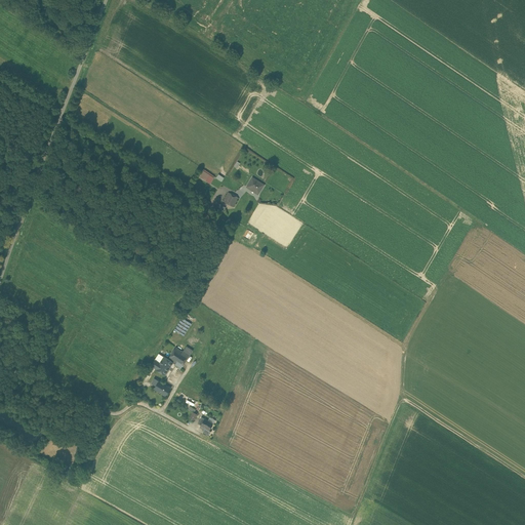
[(213,177),(207,174),(204,179),(210,184),(213,177)]
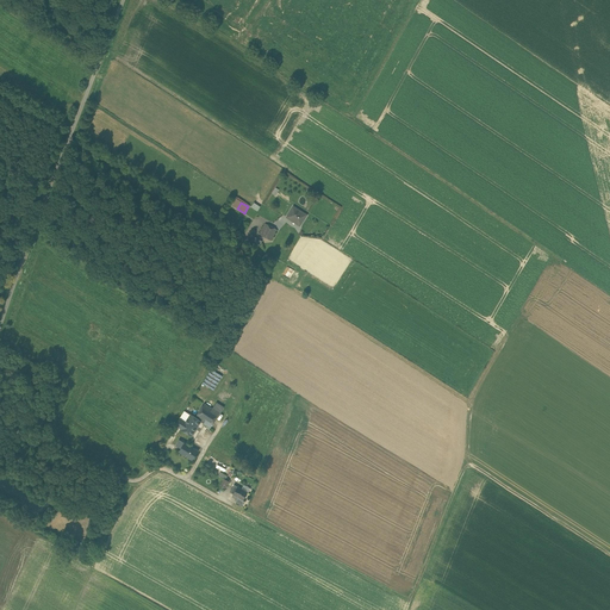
[(304,215),(292,206),(285,216),(297,224),(304,215)]
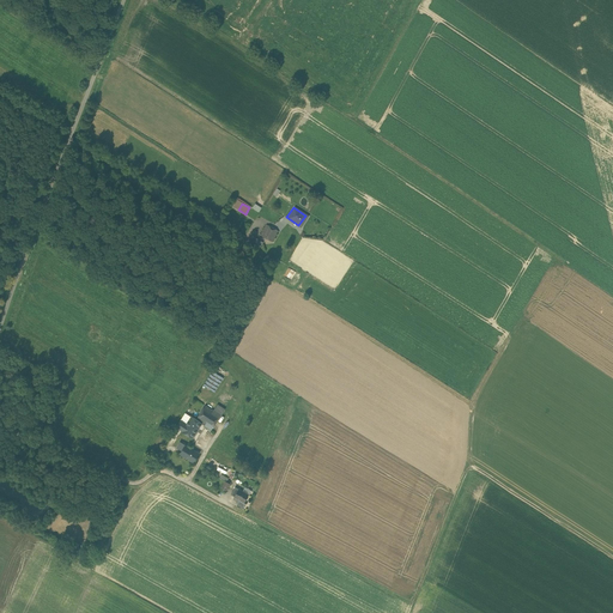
[(268,222),(262,236),(275,242),(283,229),(268,222)]
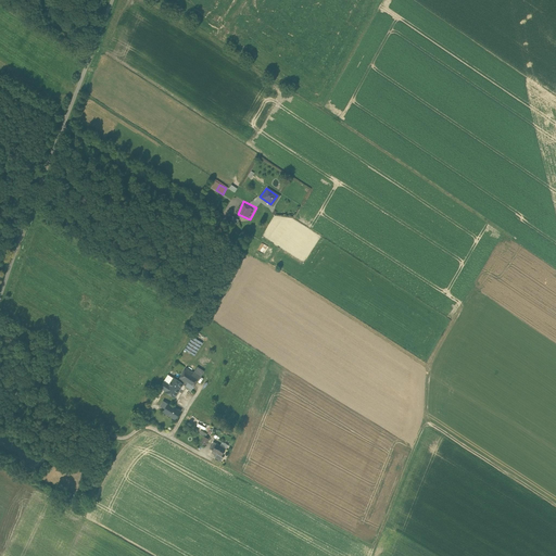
[(239,219),(229,213),(226,218),(236,225),(239,219)]
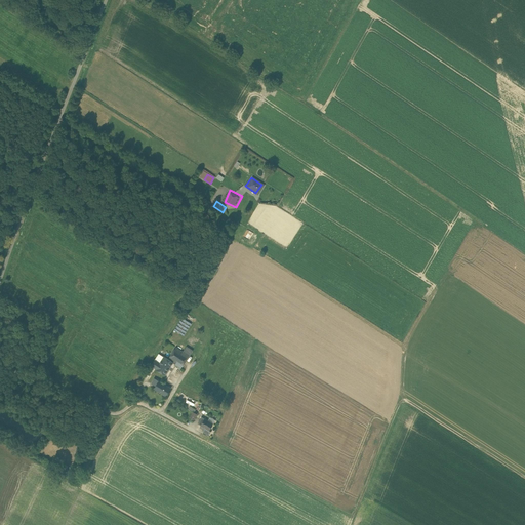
[(183,318),(174,329),(184,335),(192,324),(183,318)]
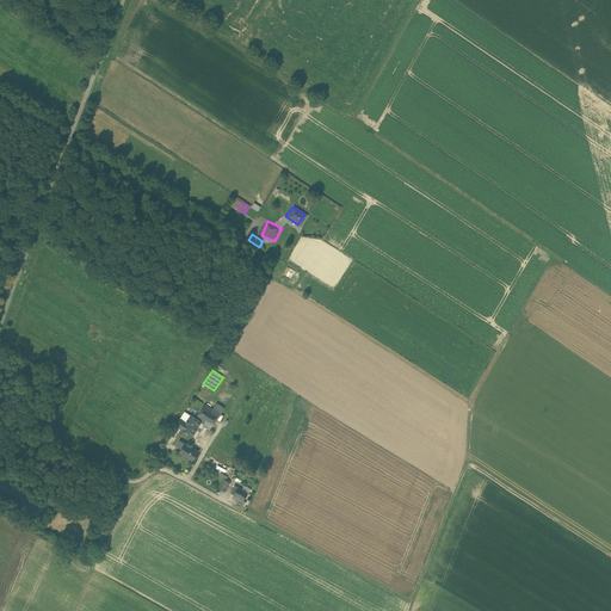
[(217,403),(214,409),(220,413),(221,414),(224,407),(217,403)]
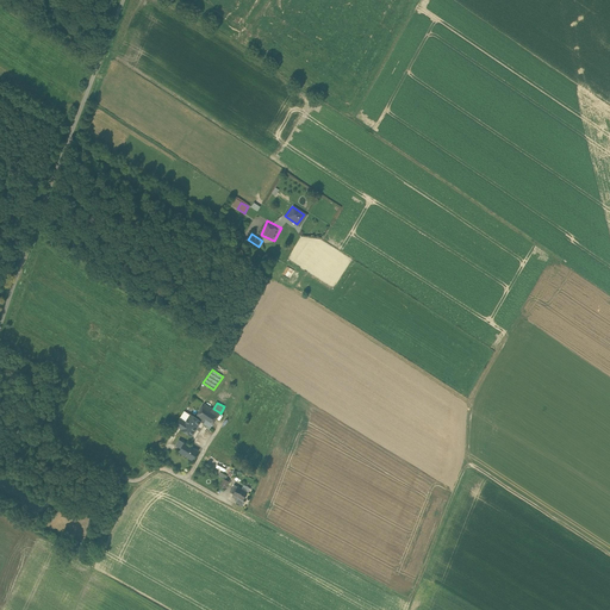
[(212,409),(204,404),(195,417),(201,421),(204,422),(203,423),(204,423),(203,424),(210,429),(219,414),(221,414),(219,412),(213,409),(212,409)]
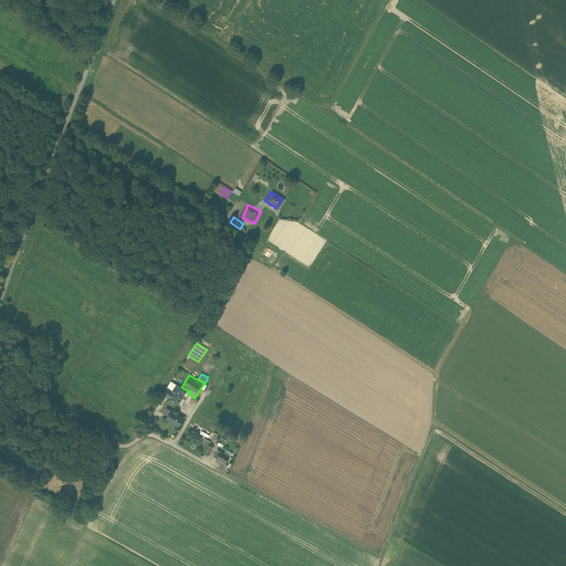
[(171,381),(167,388),(173,391),(177,384),(171,381)]
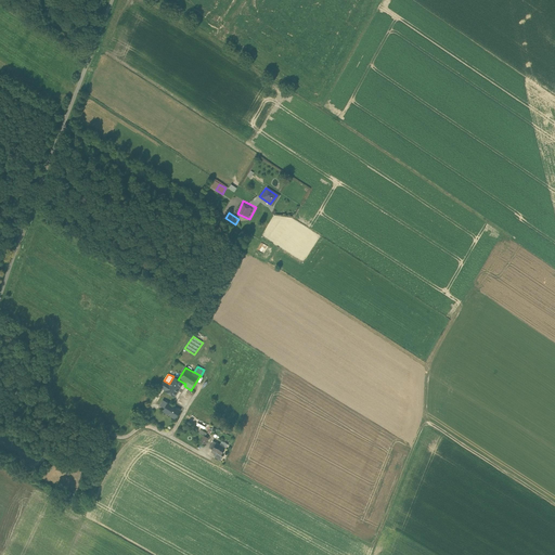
[(165,390),(175,397),(183,383),(178,379),(173,376),(169,384),(165,390)]
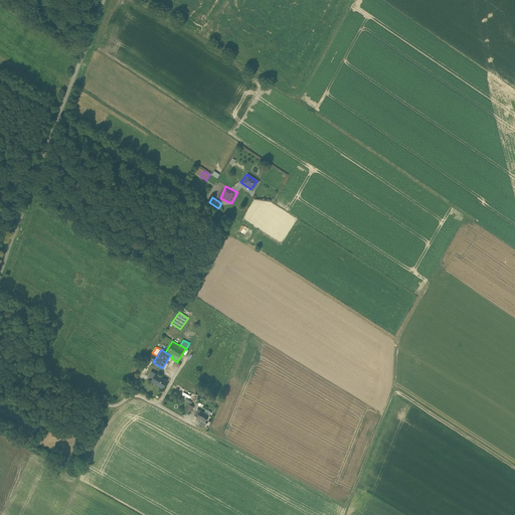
[(157,356),(152,353),(149,359),(153,362),(157,356)]
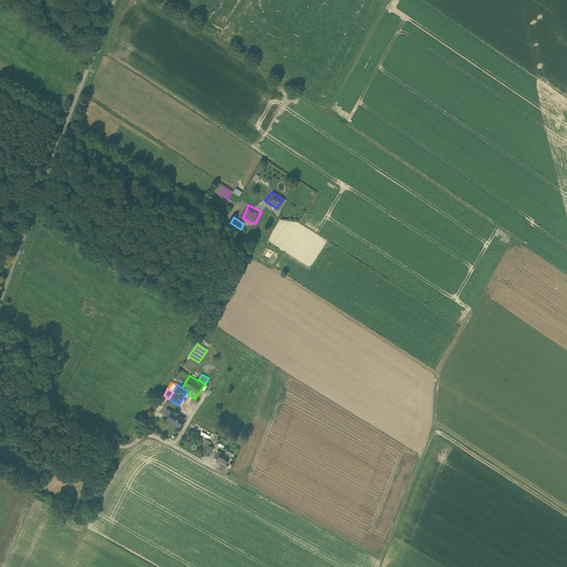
[(184,420),(172,412),(166,420),(179,428),(184,420)]
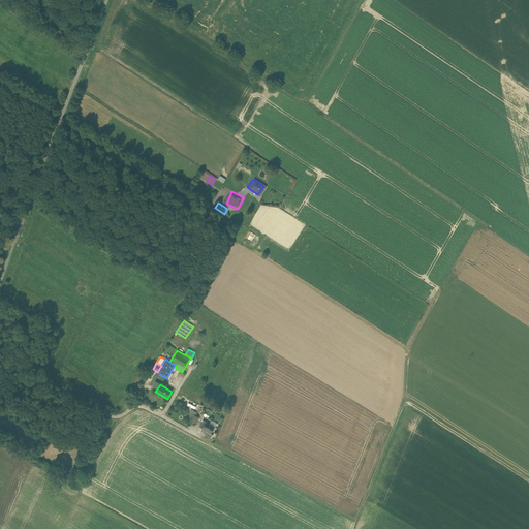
[(196,409),(198,404),(193,403),(194,401),(188,399),(186,405),(196,409)]
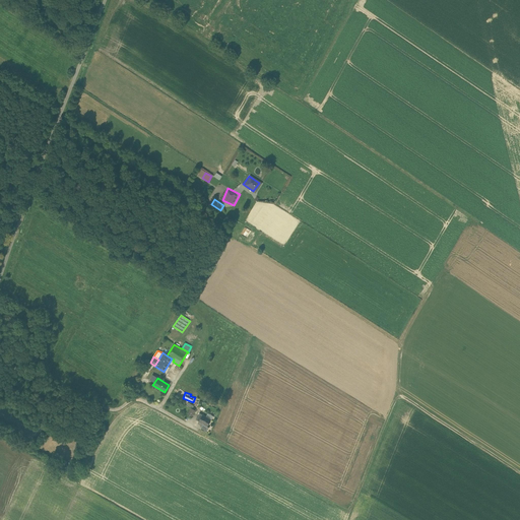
[(191,408),(187,415),(191,417),(195,410),(192,408),(191,408)]
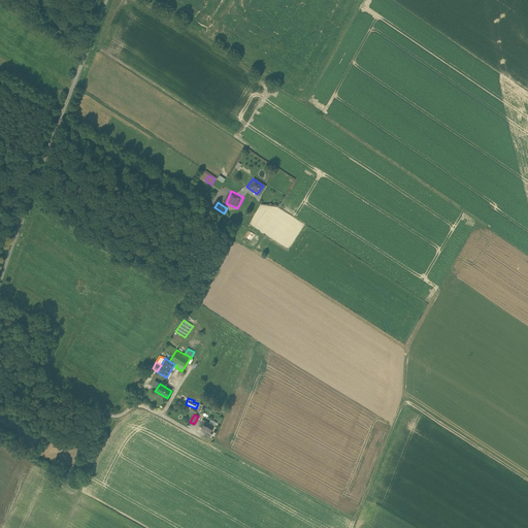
[(210,424),(203,420),(199,426),(202,428),(201,430),(205,432),(204,435),(209,438),(212,434),(210,433),(215,426),(210,424)]
